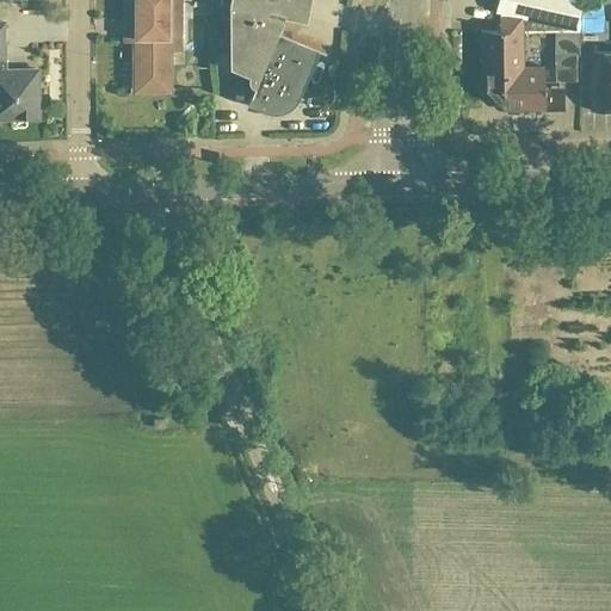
[(127,0),(127,39),(136,39),(136,92),(167,92),(167,49),(177,49),(177,0),(127,0)]
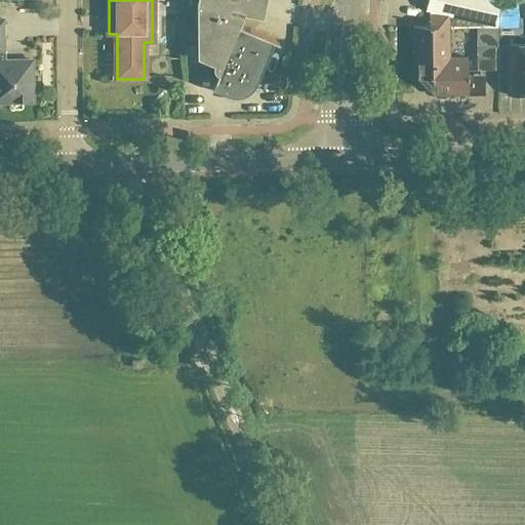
[(256,84),(274,42),(238,27),(244,14),(264,18),(267,0),(197,0),(197,4),(197,57),(214,66),(214,67),(213,69),(213,70),(214,72),(214,73),(215,74),(216,75),(217,76),(212,90),(227,96),(230,97),(232,97),(235,98),(238,98),(240,97),(243,96),(245,95),(248,94),(250,92),(252,91),(254,89),(255,86),(256,84)]
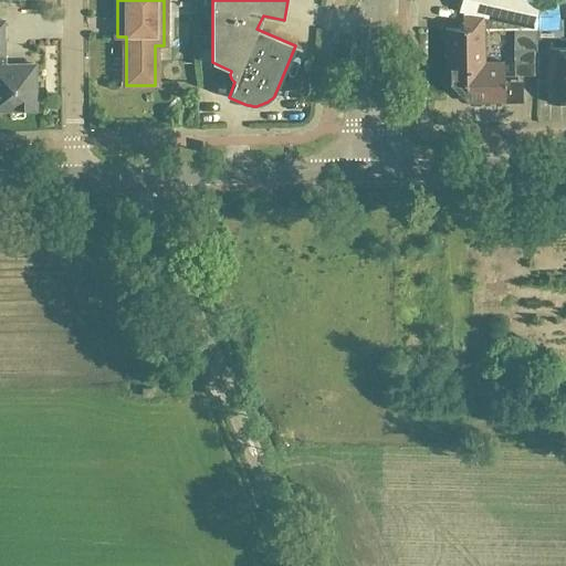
[(465,0),(463,12),(462,17),(462,30),(484,30),(484,31),(536,30),(535,0),(465,0)]
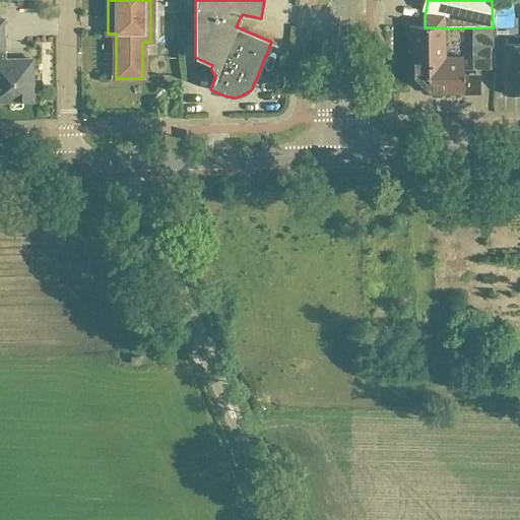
[(498,7),(498,34),(519,34),(519,8),(498,7)]
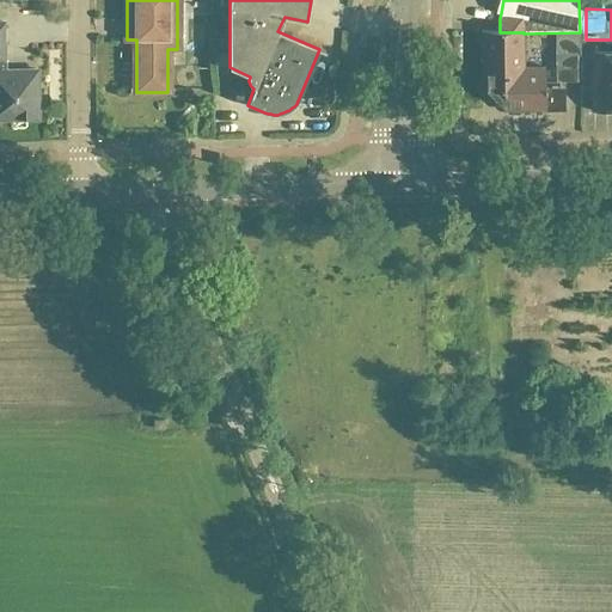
[(0,121),(38,121),(37,73),(4,73),(4,25),(0,25),(0,121)]
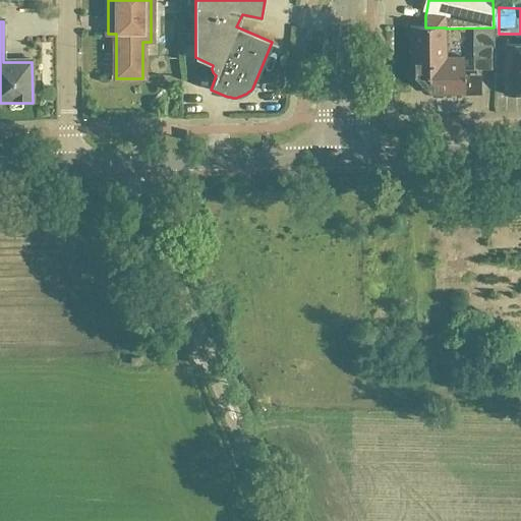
[(464,96),(464,59),(446,60),(446,29),(446,27),(425,27),(409,27),(410,78),(414,78),(428,92),(428,96),(464,96)]
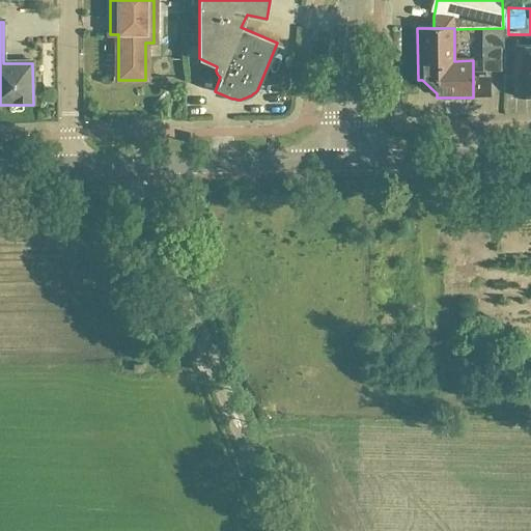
[(530,46),(514,47),(514,96),(530,95),(530,46)]
